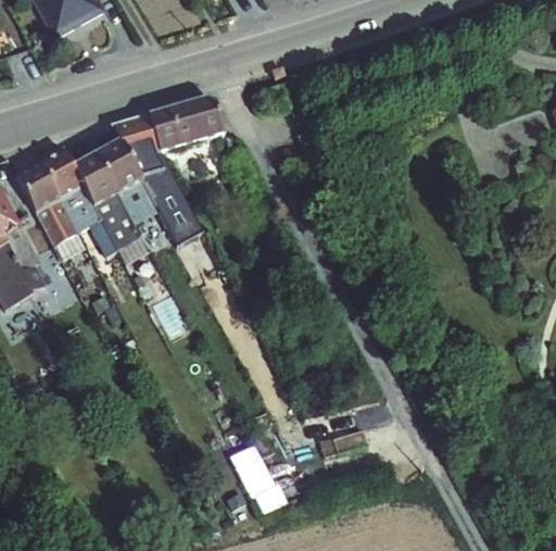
[(32,0),(53,39),(104,11),(99,0),(32,0)]
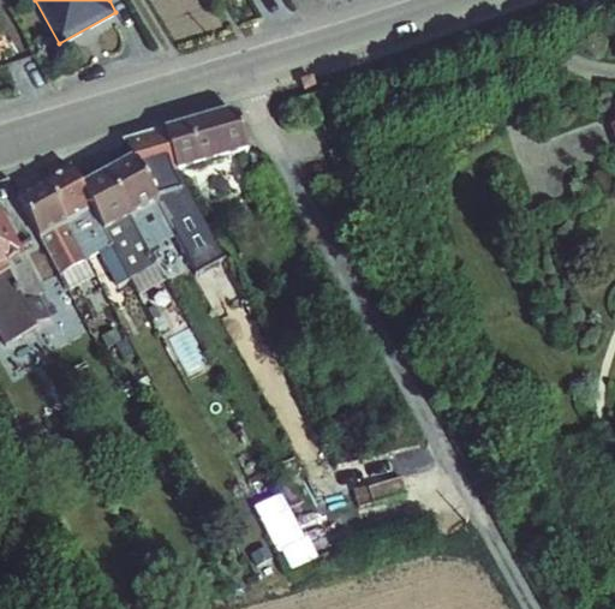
[(311,72),(298,76),(302,88),(315,83),(311,72)]
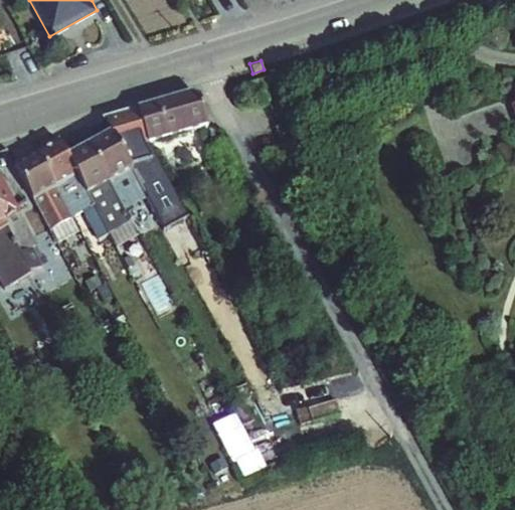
[(167,97),(176,132),(208,123),(198,96),(190,91),(167,97)]
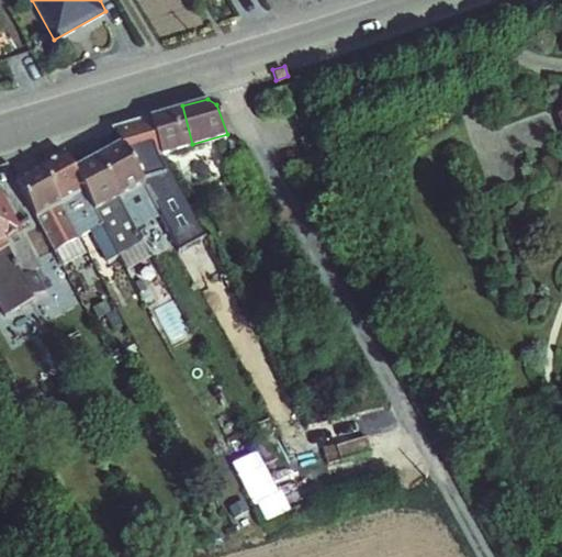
[(149,115),(160,154),(192,144),(182,106),(149,115)]
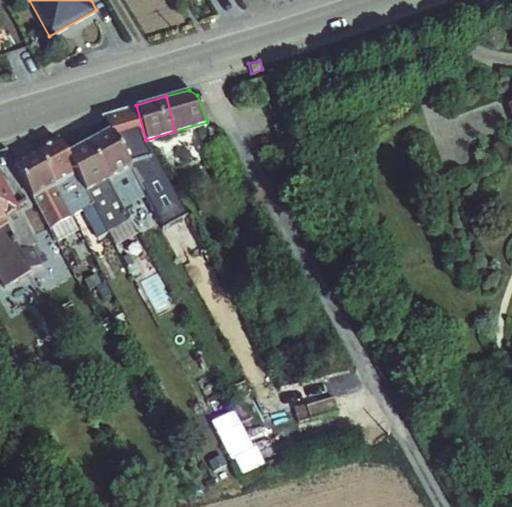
[(108,129),(121,147),(146,140),(136,105),(102,115),(108,129)]
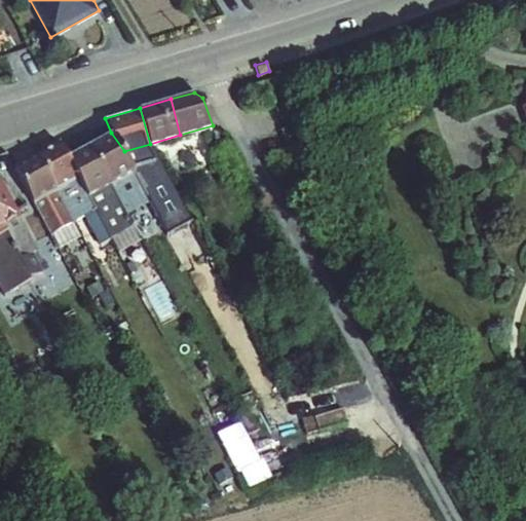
[(89,145),(112,183),(135,171),(130,162),(124,151),(111,133),(89,145)]
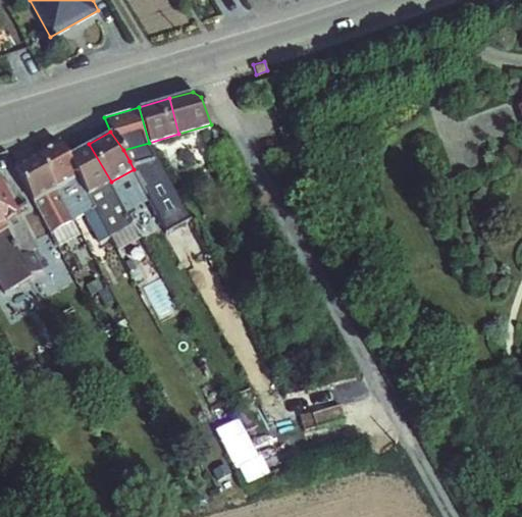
[(37,150),(55,187),(75,176),(67,155),(58,139),(37,150)]
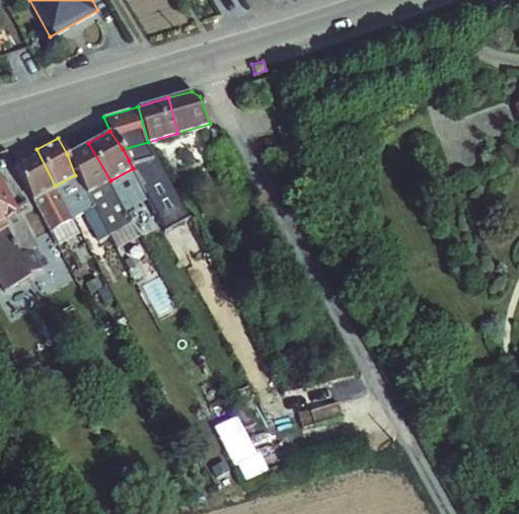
[(123,149),(129,160),(156,153),(148,142),(123,149)]
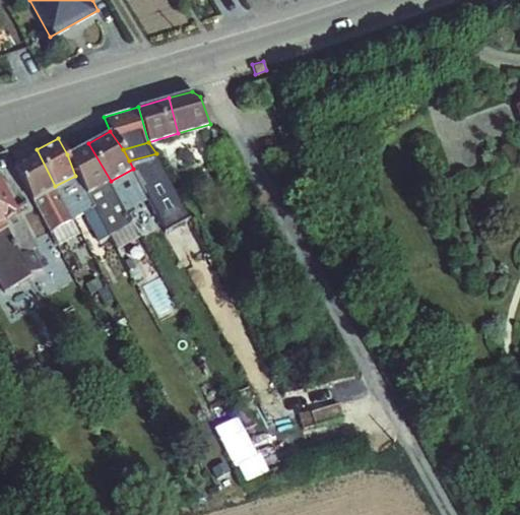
[(67,154),(75,176),(87,194),(111,181),(88,143),(67,154)]
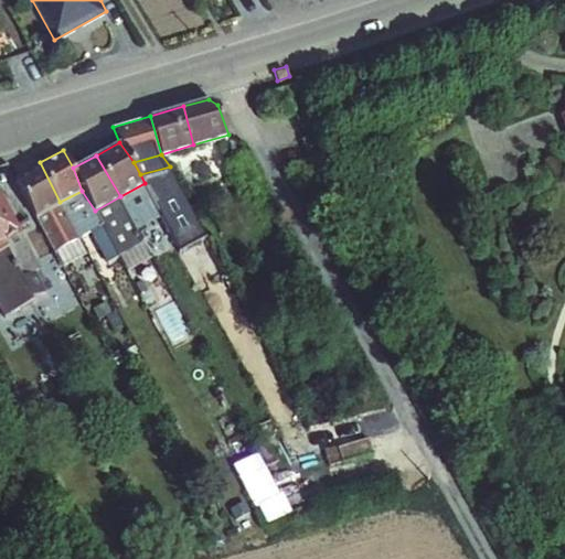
[(60,202),(40,162),(16,176),(35,217),(36,217),(61,204),(60,202)]
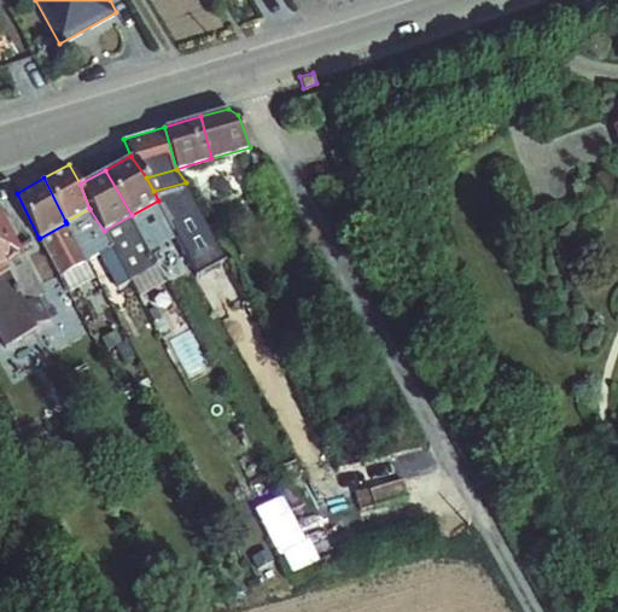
[(0,266),(6,264),(23,256),(0,208),(0,266)]
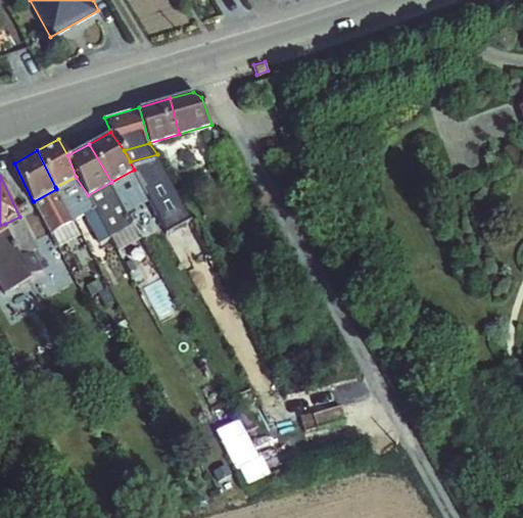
[(55,187),(56,189),(74,219),(83,214),(91,227),(101,222),(88,195),(76,177),(55,187)]
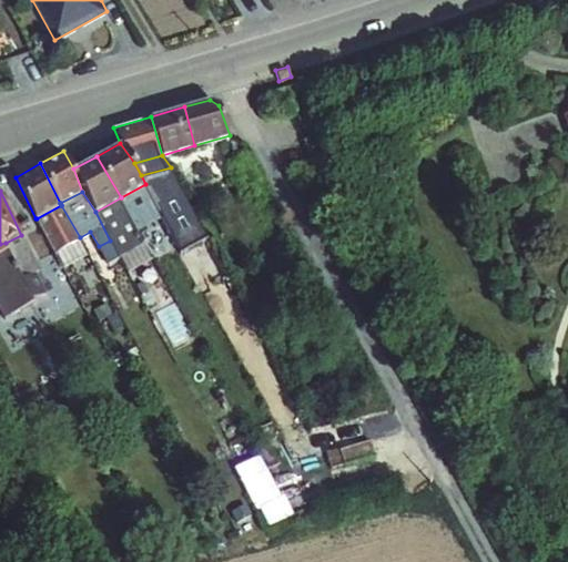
[(169,230),(181,251),(209,235),(188,195),(159,211),(169,230)]
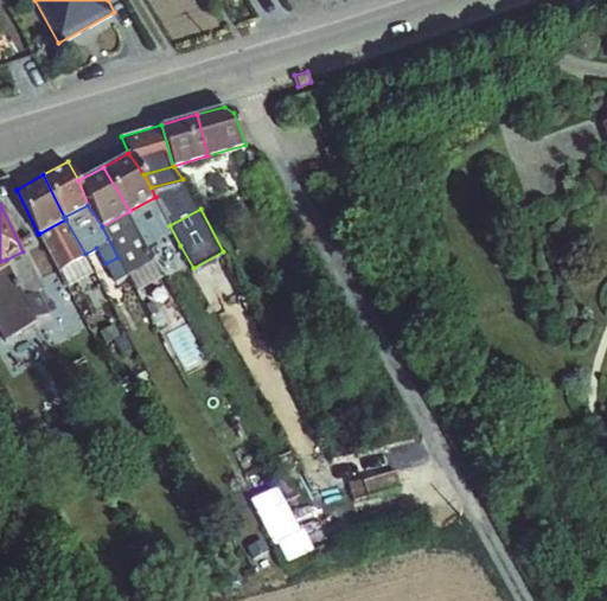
[(102,227),(117,257),(134,248),(145,242),(129,211),(102,227)]
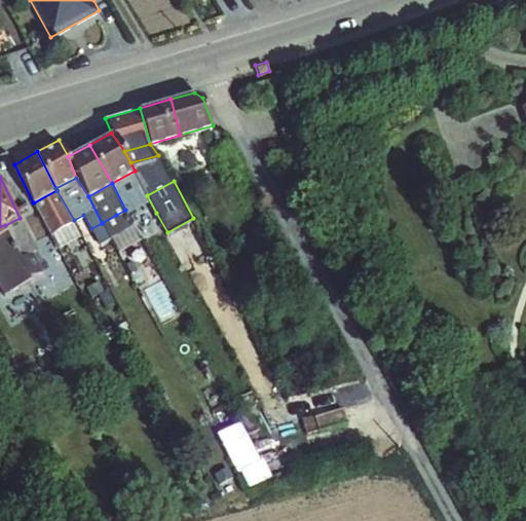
[(57,190),(34,202),(50,233),(74,220),(57,190)]
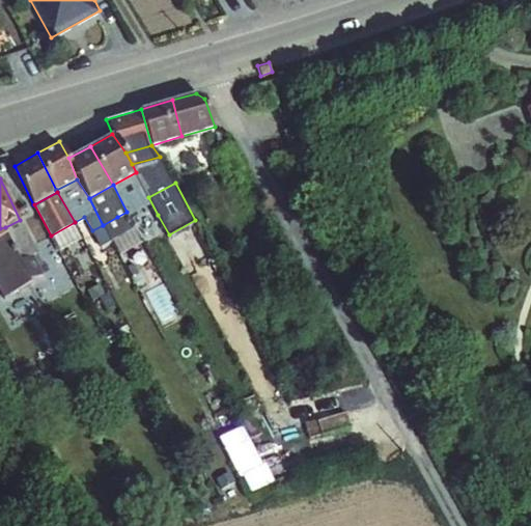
[(169,234),(158,215),(150,219),(161,239),(169,234)]
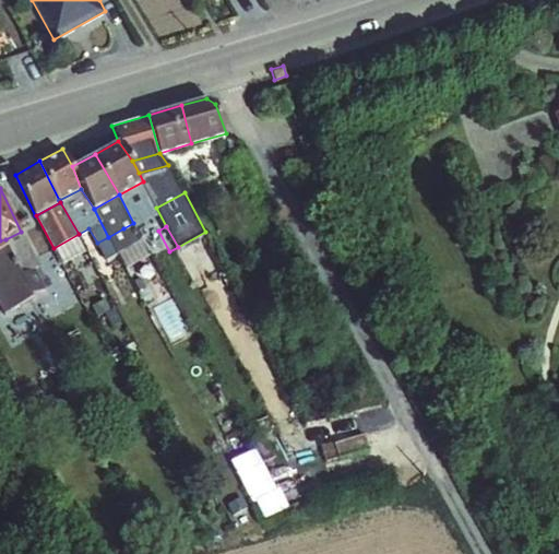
[(123,228),(108,237),(116,252),(131,244),(123,228)]
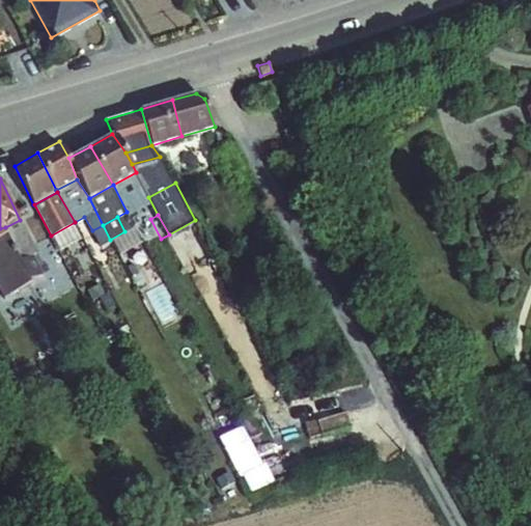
[(20,220),(5,227),(21,257),(36,249),(20,220)]
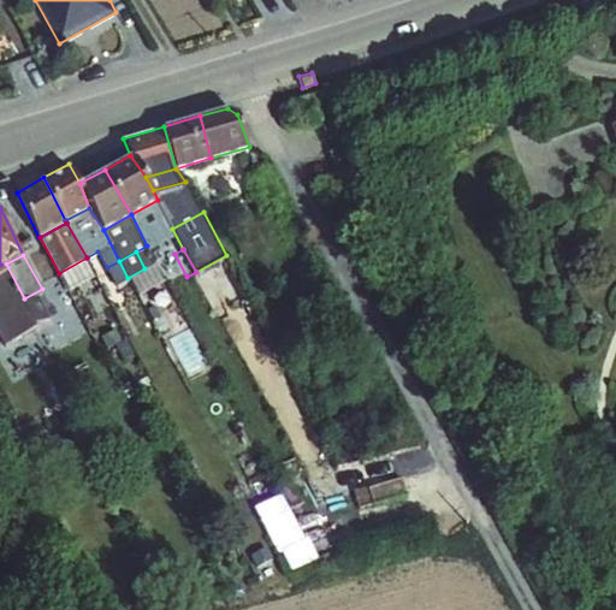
[(6,264),(0,265),(0,319),(3,324),(0,325),(0,326),(9,341),(36,325),(29,311),(24,298),(6,264)]
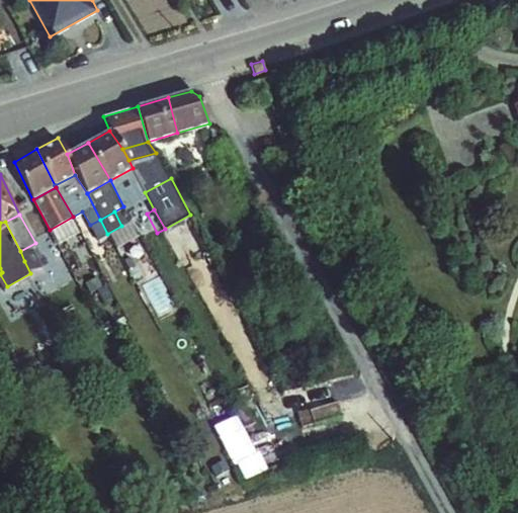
[(231,446),(250,438),(239,413),(220,421),(231,446)]
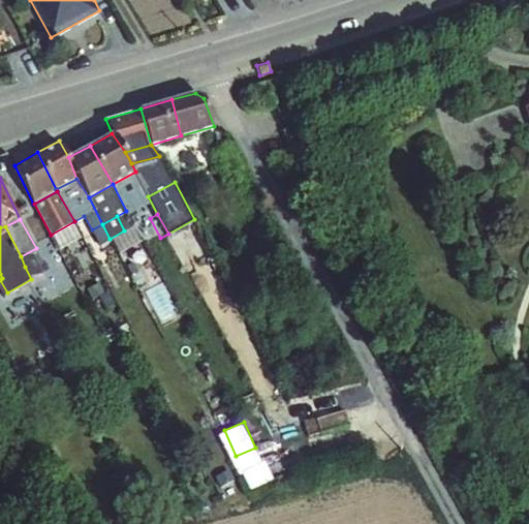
[(252,486),(275,474),(266,456),(243,466),(252,486)]
